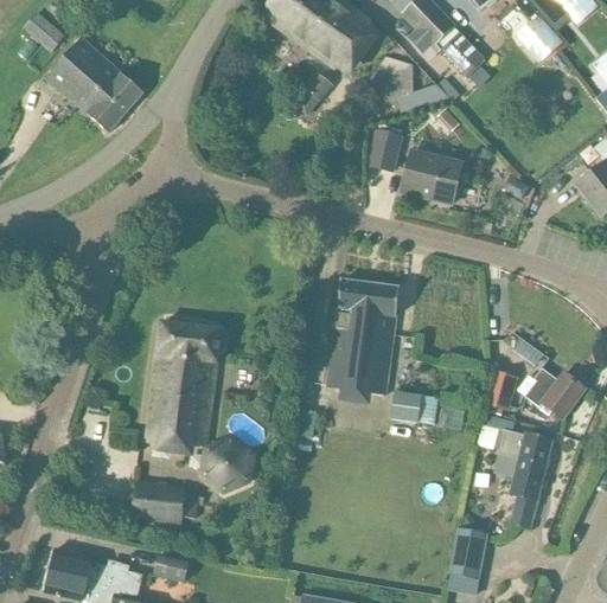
[(270,0),(261,14),(334,66),(369,20),(340,0),(270,0)]
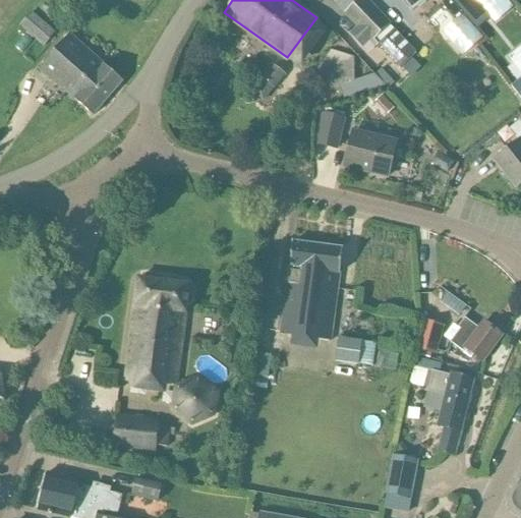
[(370,37),(371,39),(372,38),(400,66),(417,51),(389,21),(390,21),(368,0),(358,0),(346,12),(359,25),(352,32),(364,43),(370,37)]
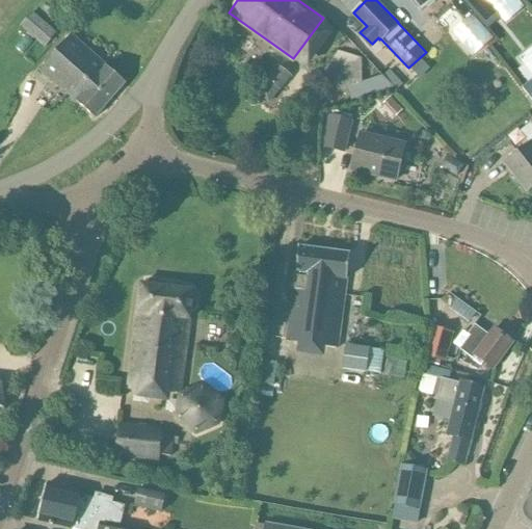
[(477,49),(489,36),(469,15),(454,0),(441,11),(477,49)]
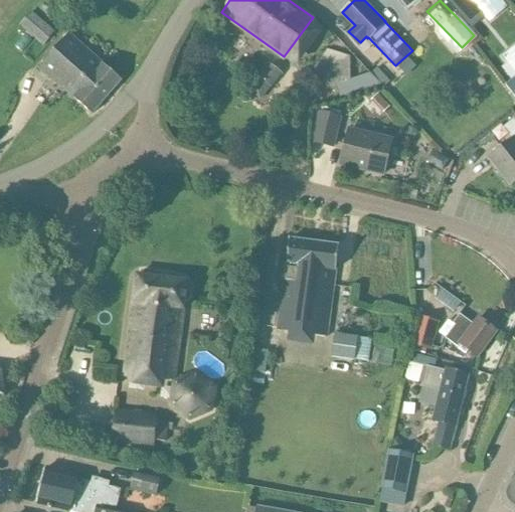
[(454,0),(452,2),(463,11),(470,21),(480,13),(473,4),(474,2),(472,0),(454,0)]
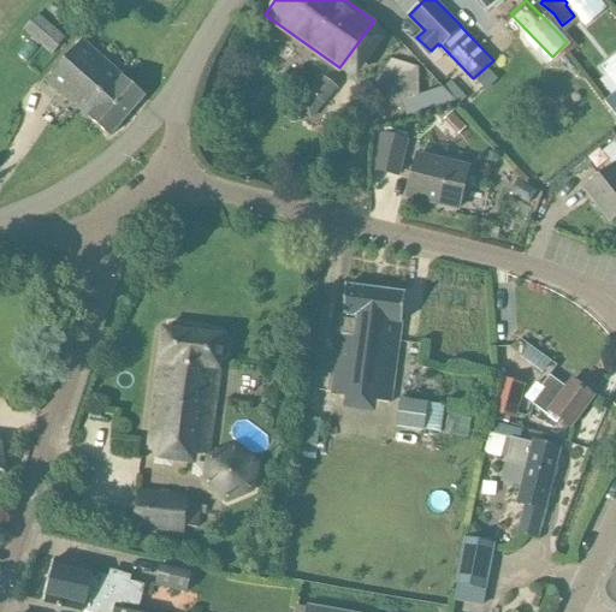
[(567,0),(584,23),(608,6),(603,0),(567,0)]
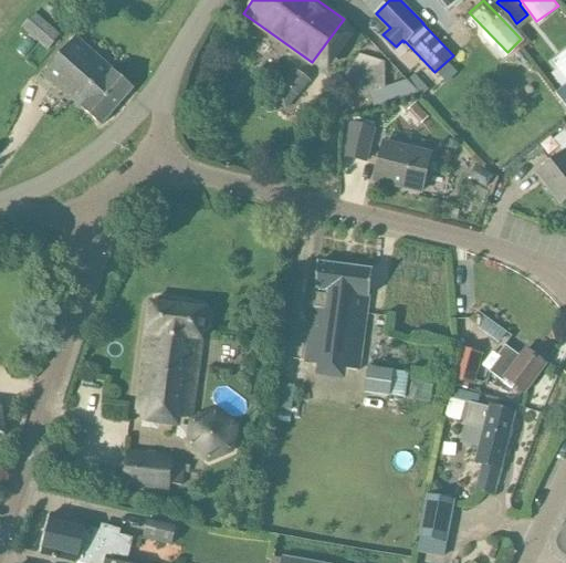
[(21,27),(46,48),(60,33),(34,11),(21,27)]
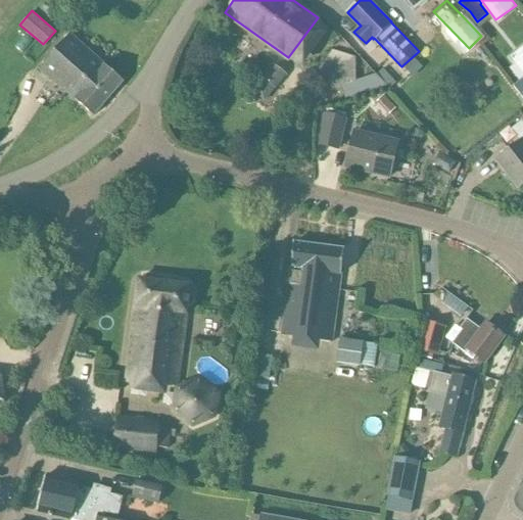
[(40,66),(94,113),(124,79),(69,32),(40,66)]
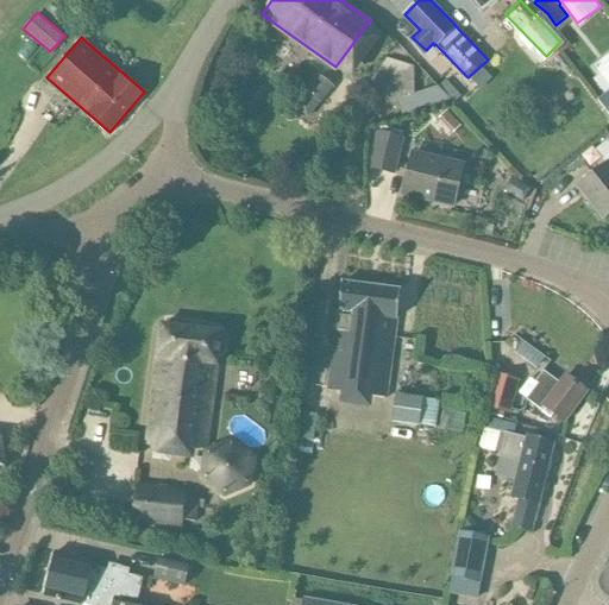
[(608,58),(598,68),(608,81),(608,58)]
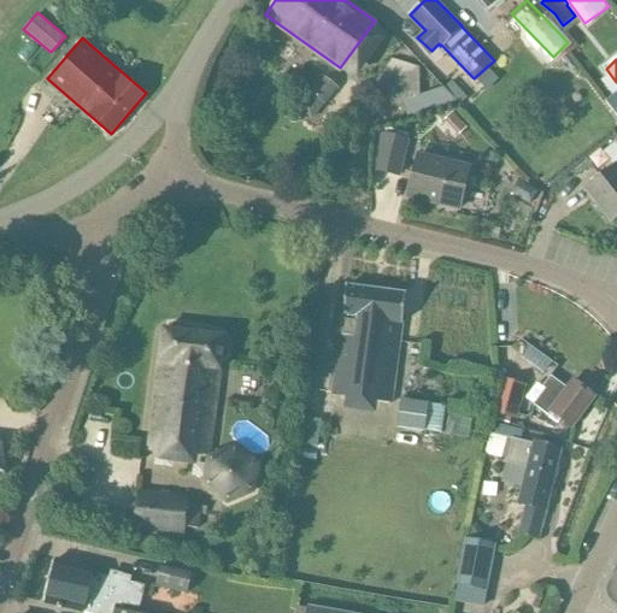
[(325,101),(339,86),(323,72),(310,88),(325,101)]
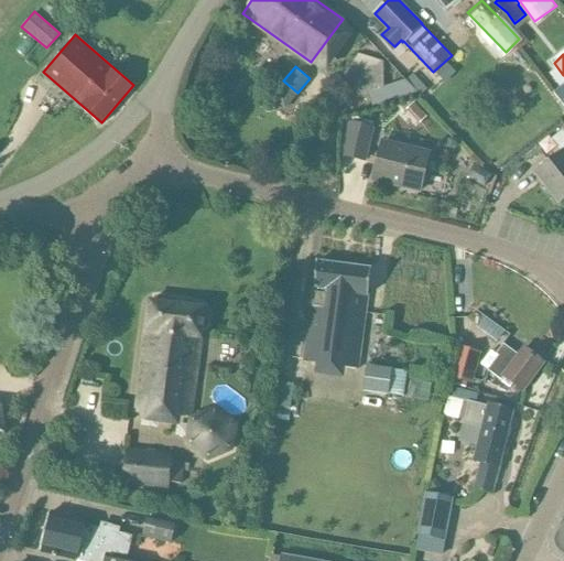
[(366,160),(375,126),(348,119),(339,153),(366,160)]
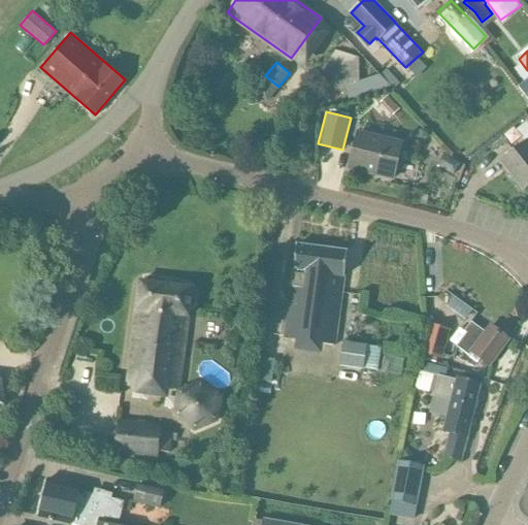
[(527,139),(501,160),(523,188),(527,184),(527,116),(526,119),(527,120),(517,127),(527,139)]
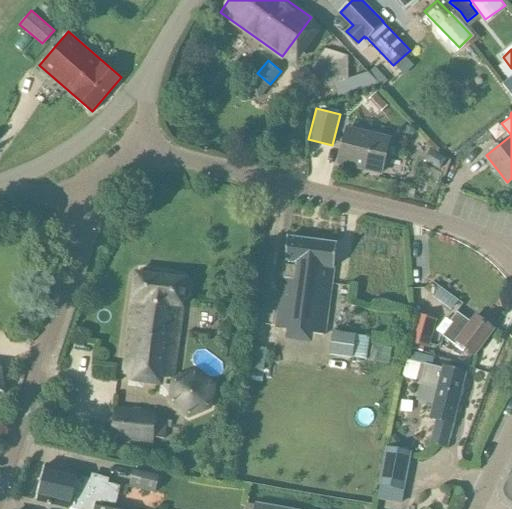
[(390,138),(348,127),(339,161),(381,172),(390,138)]
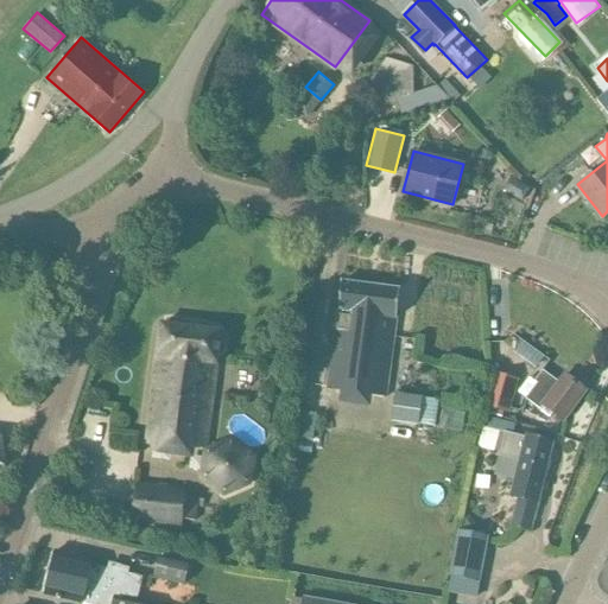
[(327,387),(358,392),(365,332),(362,331),(369,284),(342,280),(339,310),(337,310),(327,387)]
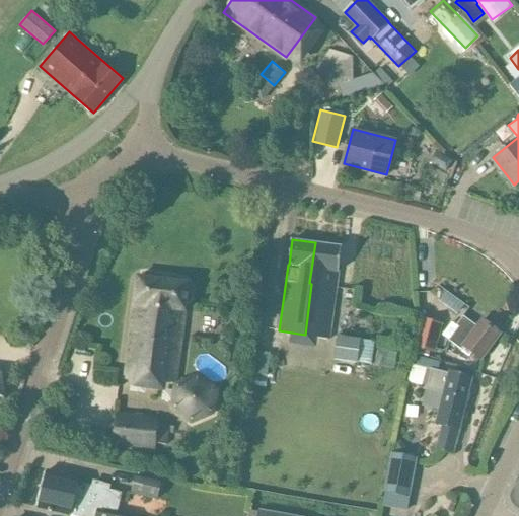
[(305,335),(330,338),(340,273),(339,272),(343,245),(315,242),(309,283),(311,284),(305,335)]
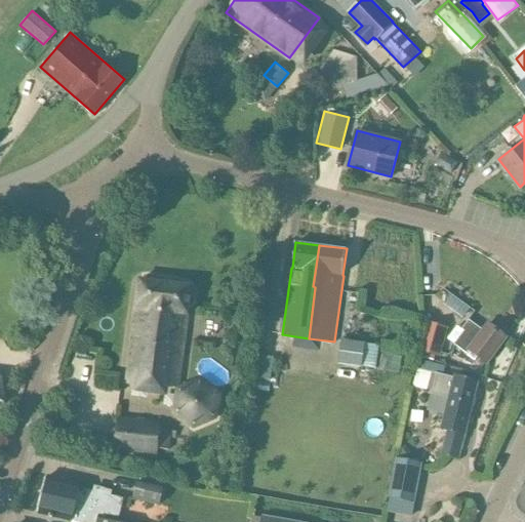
[(127,377),(177,384),(190,284),(139,278),(127,377)]
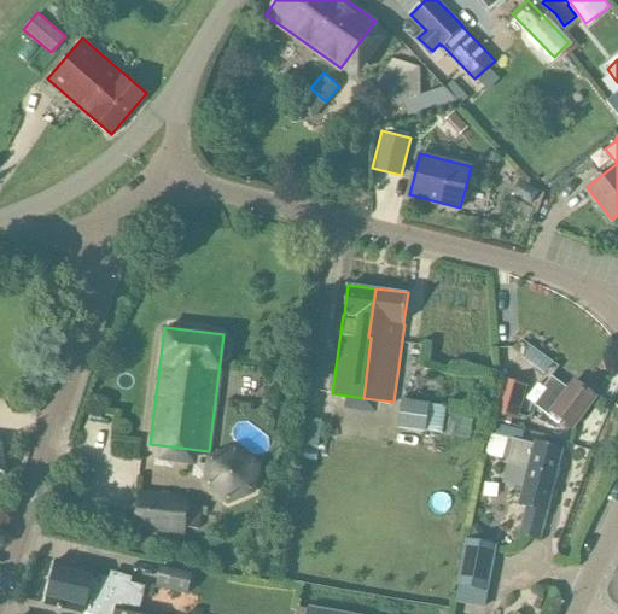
[(553,409),(573,425),(595,395),(575,379),(569,387),(552,374),(543,385),(547,387),(535,402),(549,414),(553,409)]
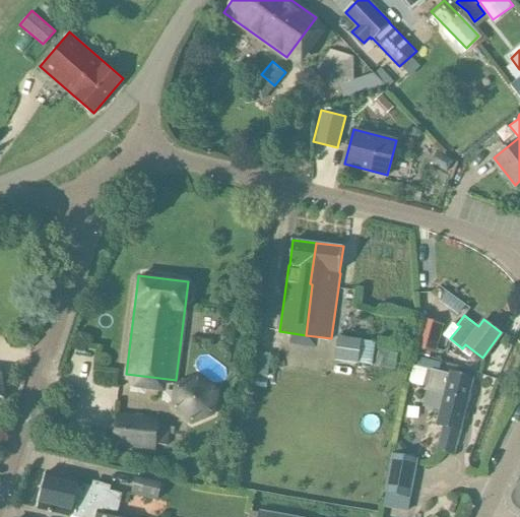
[(377,340),(339,334),(335,358),(372,365),(377,340)]
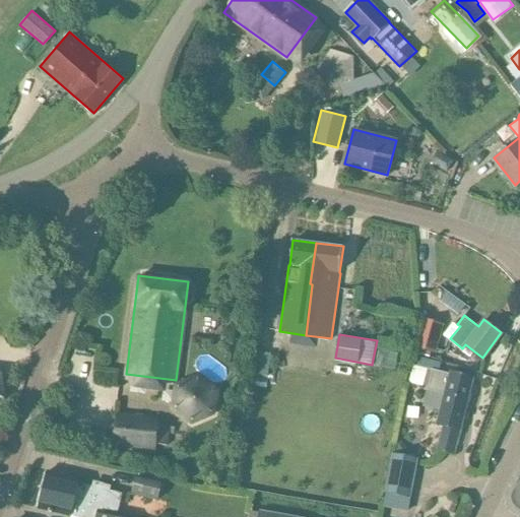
[(436,447),(453,452),(460,429),(473,377),(450,372),(439,369),(441,360),(412,353),(410,364),(431,369),(427,389),(445,393),(437,423),(443,424),(436,447)]
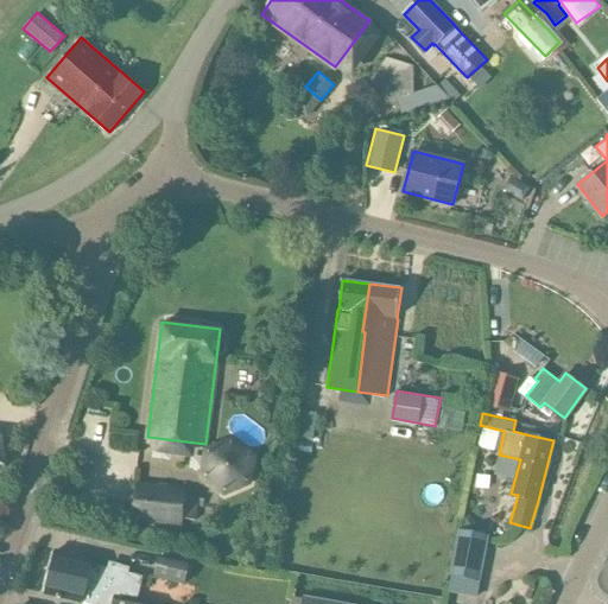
[(252,481),(255,452),(232,434),(204,445),(201,475),(225,493),(252,481)]
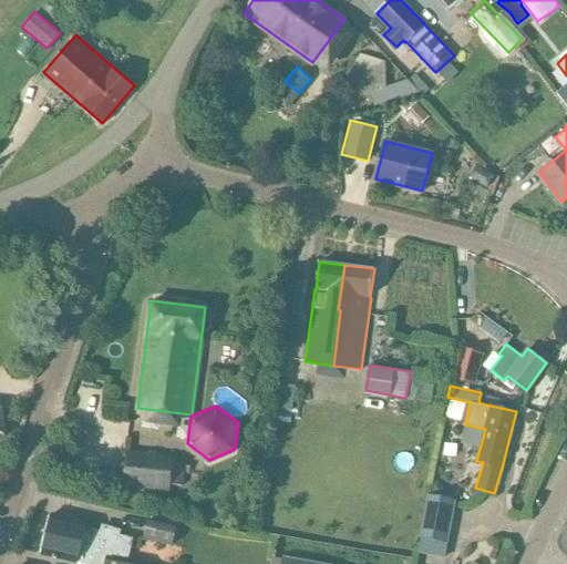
[(122,484),(168,490),(169,482),(183,484),(184,472),(189,472),(191,463),(173,461),(174,455),(126,450),(122,484)]
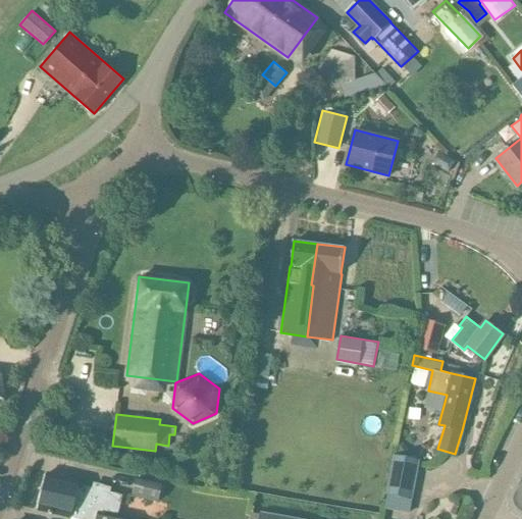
[(384,507),(410,512),(420,458),(394,453),(385,491),(386,491),(384,507)]
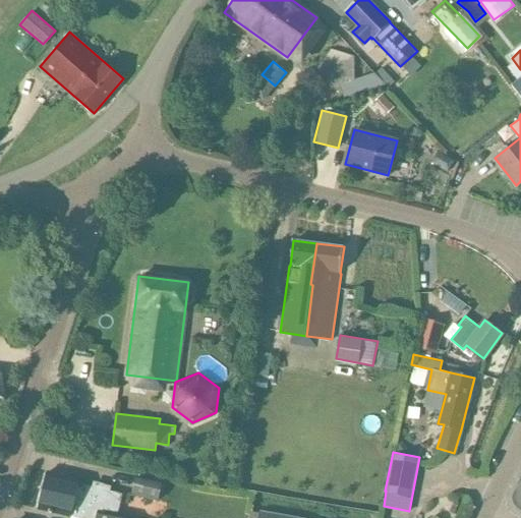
[(42,493),(118,510),(122,492),(110,490),(111,483),(93,479),(92,484),(79,481),(80,479),(47,471),(42,493)]
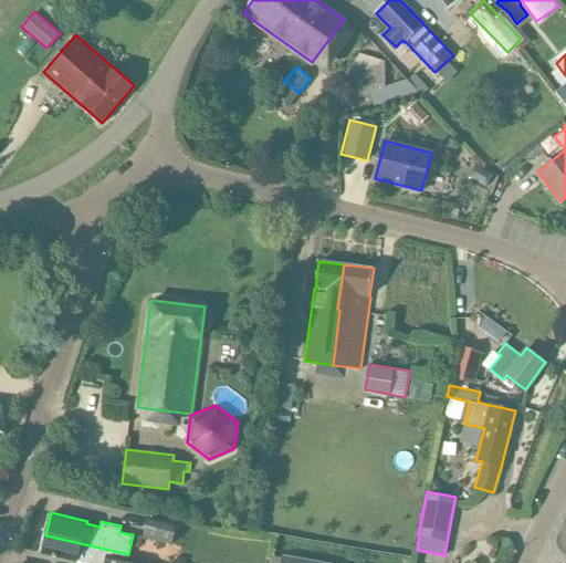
[(177,523),(148,517),(144,537),(173,543),(177,523)]
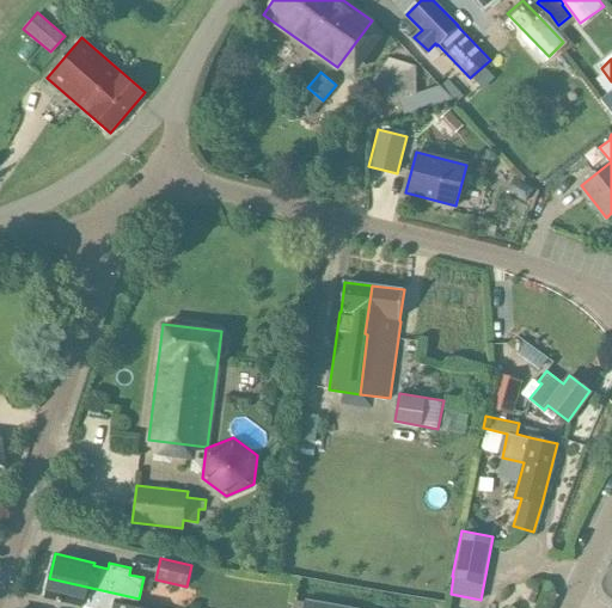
[(172,607),(139,601),(139,599),(49,578),(44,596),(84,605),(95,607),(172,607)]
